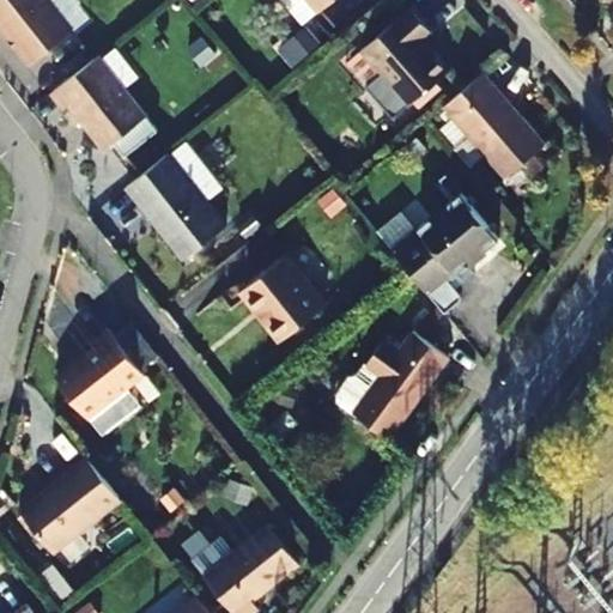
[(72,30),(48,0),(0,0),(0,26),(29,64),(72,30)]
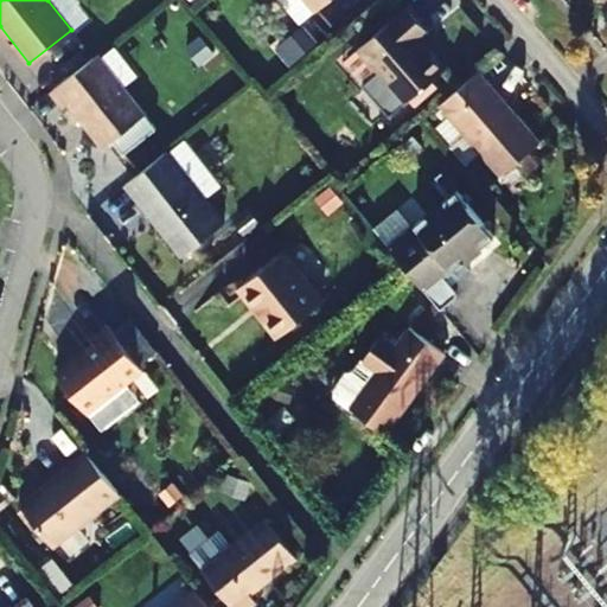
[(305,0),(314,11),(326,0),(305,0)]
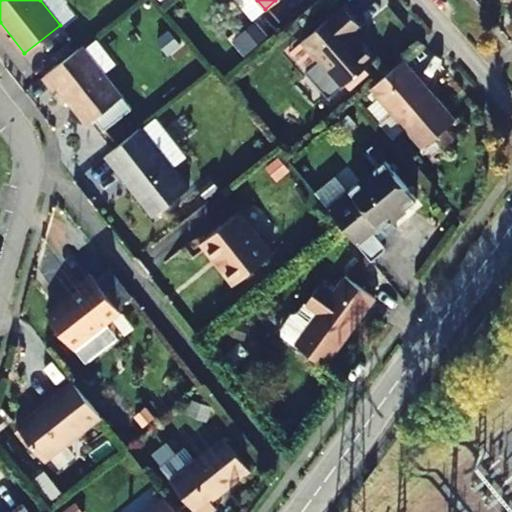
[(360,28),(342,6),(301,41),(341,88),(373,60),(352,35),(360,28)]
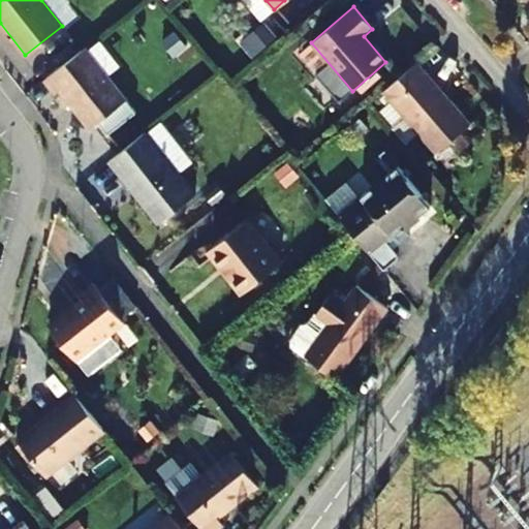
[(125,99),(84,48),(43,80),(55,93),(59,90),(89,128),(125,99)]
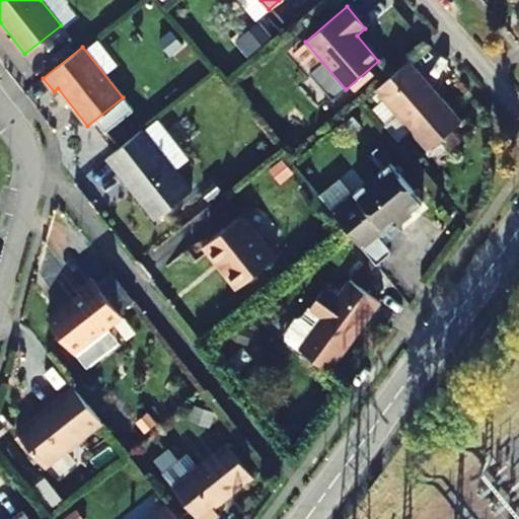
[(459,123),(408,62),(374,90),(427,151),(459,123)]
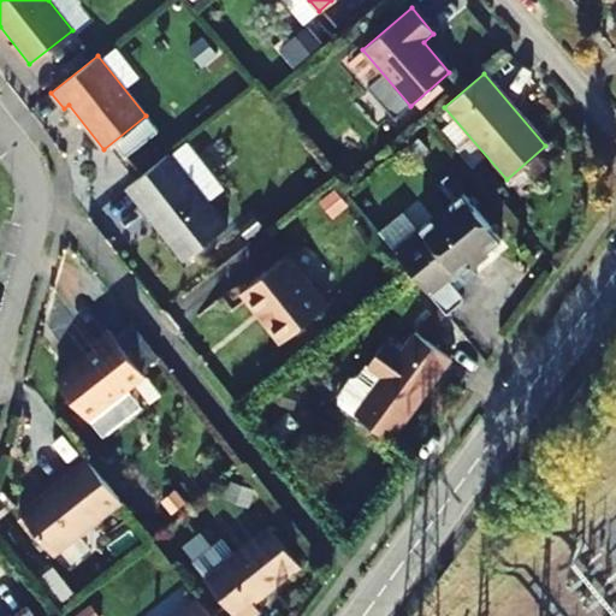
[(225,226),(167,153),(125,187),(183,260),(225,226)]
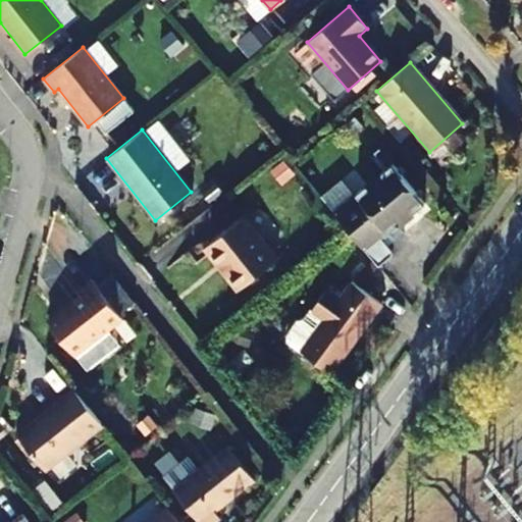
[(423,204),(392,164),(332,213),(346,228),(376,266),(389,256),(390,256),(390,255),(390,254),(392,253),(390,252),(390,251),(389,250),(380,239),(423,204)]
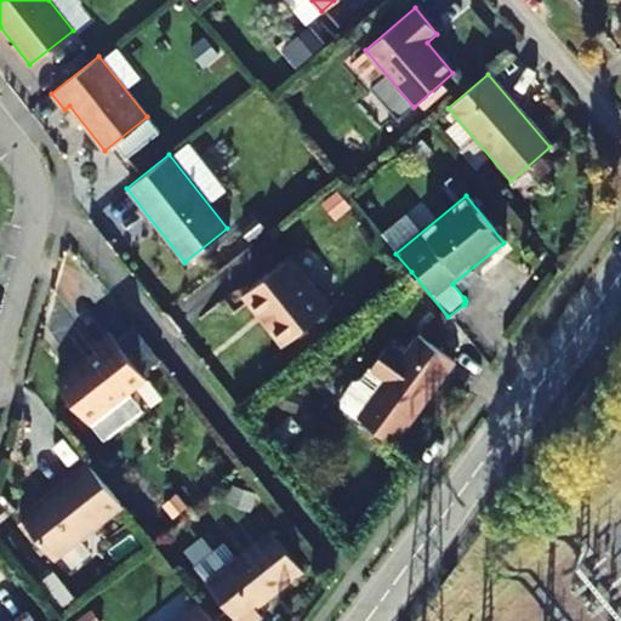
[(329,308),(289,257),(246,291),(267,315),(263,318),(283,345),(329,308)]
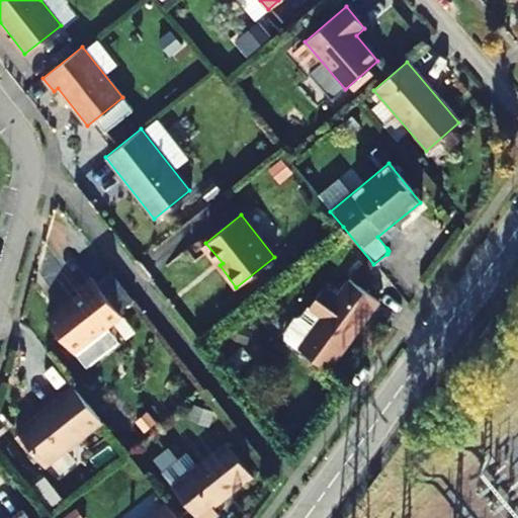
[(119,314),(89,274),(74,286),(78,290),(46,317),(73,351),(119,314)]
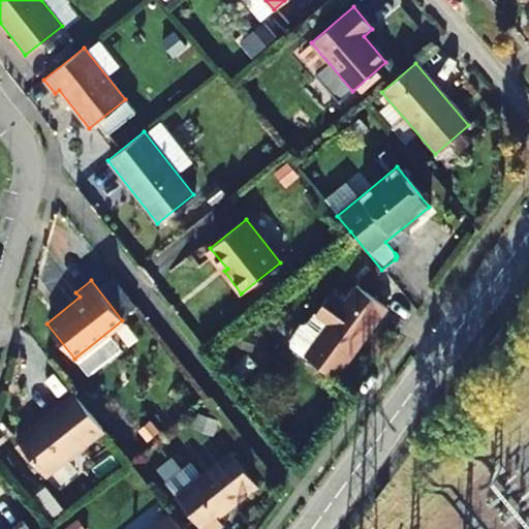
[(385,308),(354,285),(341,302),(329,292),(306,323),(299,324),(287,339),(288,346),(334,378),(385,308)]
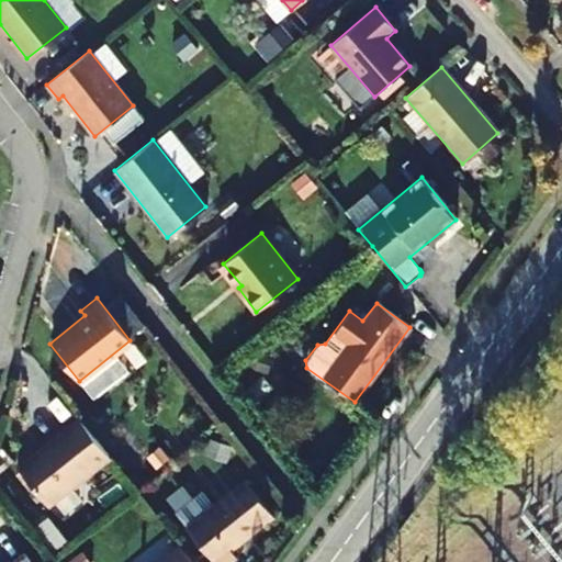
[(109,456),(79,417),(17,465),(47,505),(109,456)]
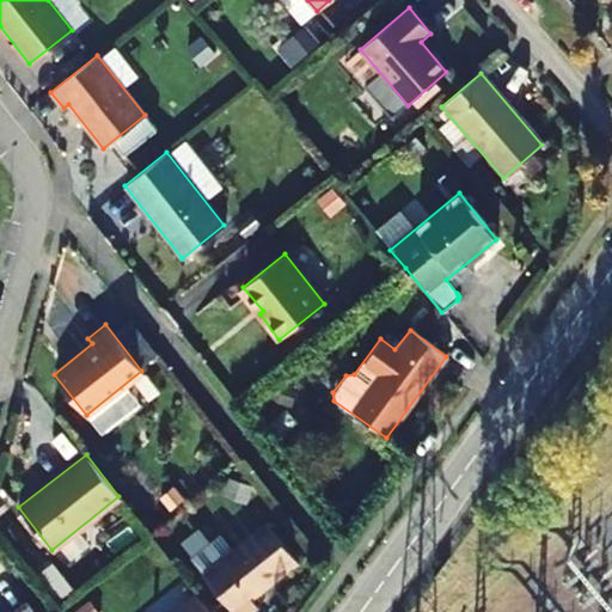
[(184,549),(202,573),(232,611),(248,611),(256,606),(250,598),(297,561),(267,522),(232,550),(216,531),(208,530),(184,549)]
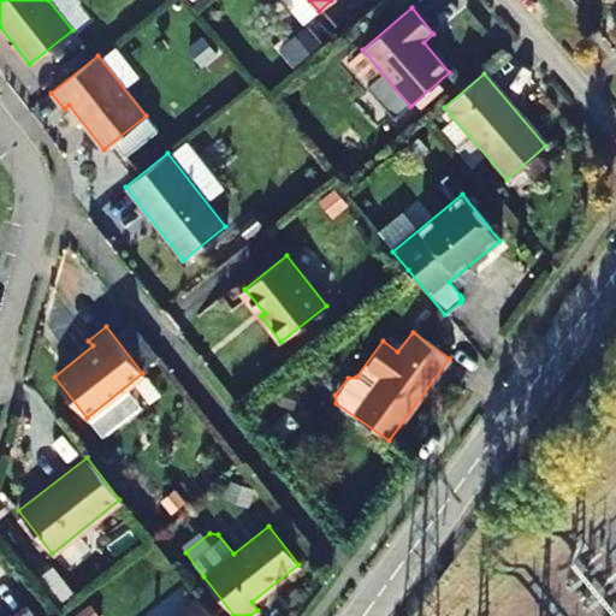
[(211,615),(197,599),(176,615),(211,615)]
